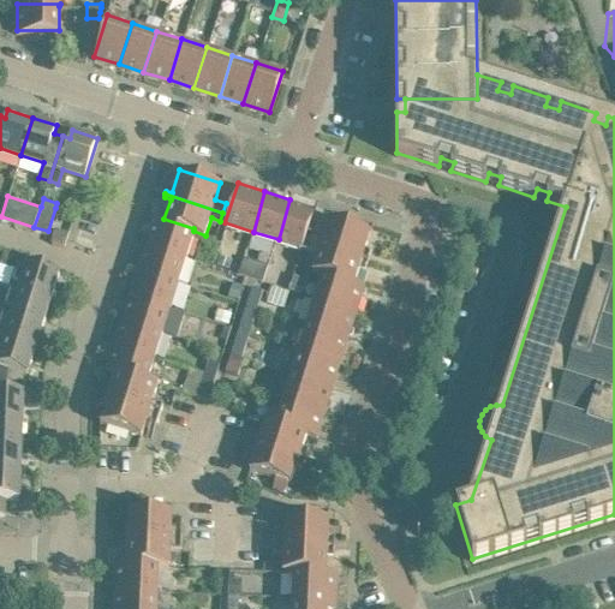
[(300,246),(314,207),(290,199),(279,239),(300,246)]
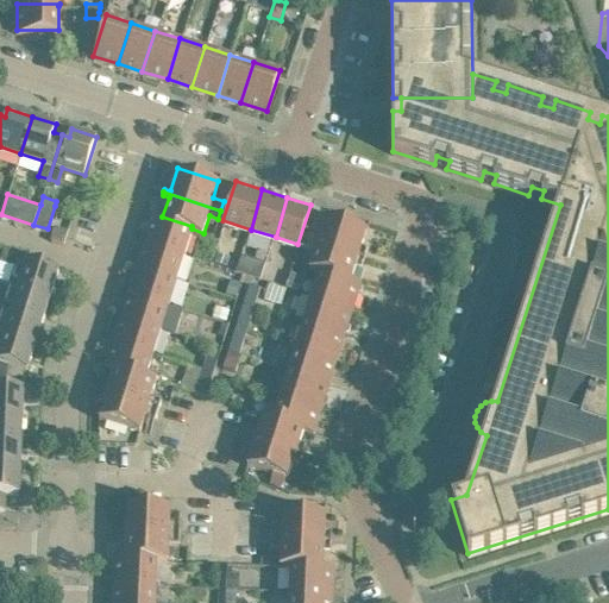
[(183,252),(192,228),(192,226),(162,217),(152,214),(144,240),(183,252)]
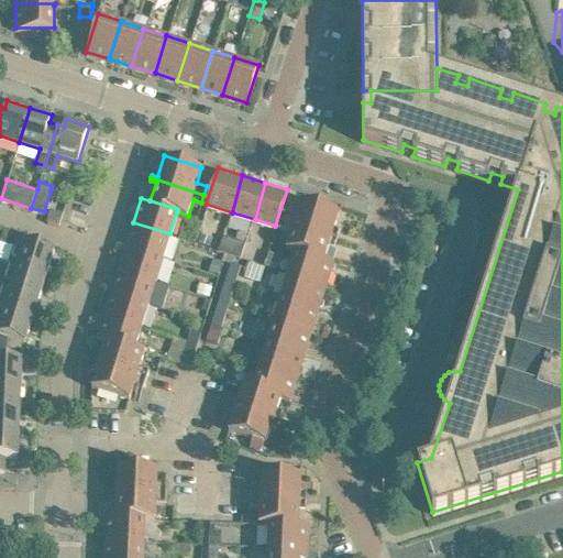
[(339,211),(300,199),(295,215),(286,211),(283,220),(337,237),(338,233),(332,231),(339,211)]
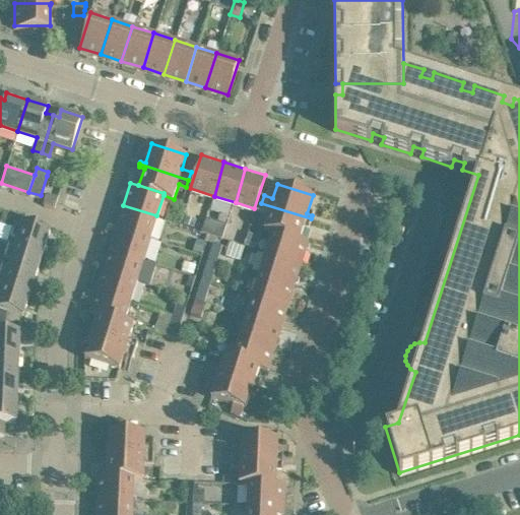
[(55,206),(58,194),(47,191),(43,202),(55,206)]
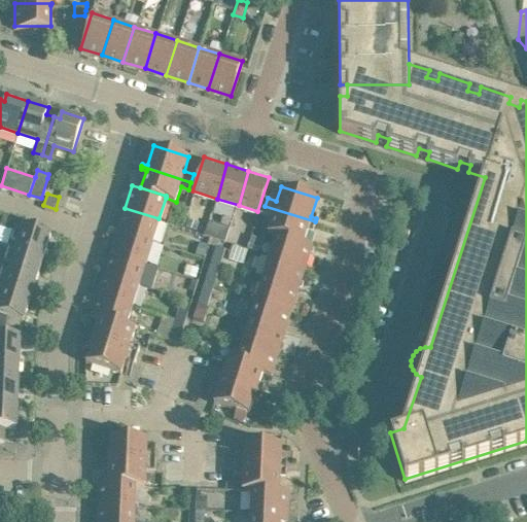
[(315,221),(265,206),(262,213),(273,216),(269,230),(277,233),(278,232),(304,240),(309,222),(315,224),(315,221)]
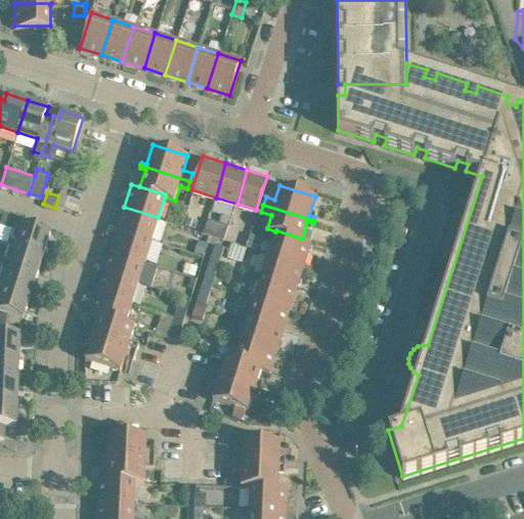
[(151,239),(158,217),(124,207),(117,227),(151,239)]
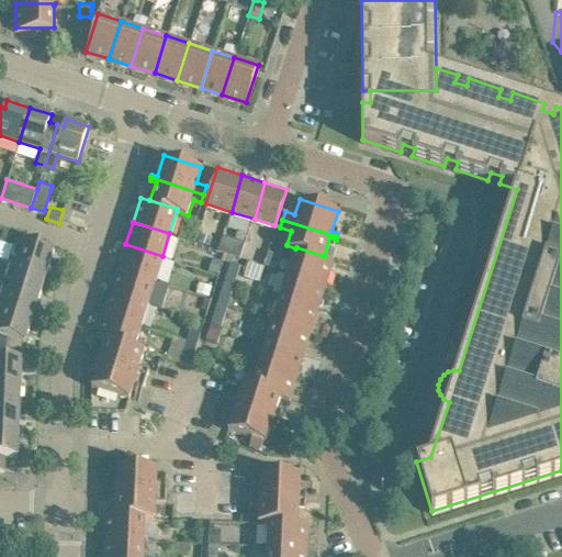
[(24,237),(25,233),(4,226),(0,240),(14,244),(9,258),(47,270),(54,247),(24,237)]
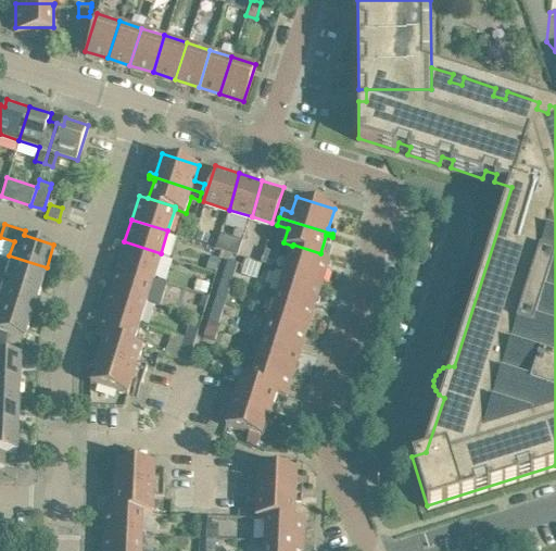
[(216,246),(238,252),(242,237),(220,230),(216,246)]
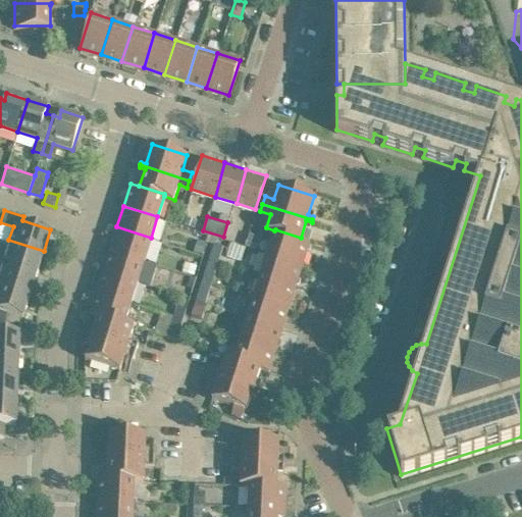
[(145,258),(151,238),(116,226),(110,248),(145,258)]
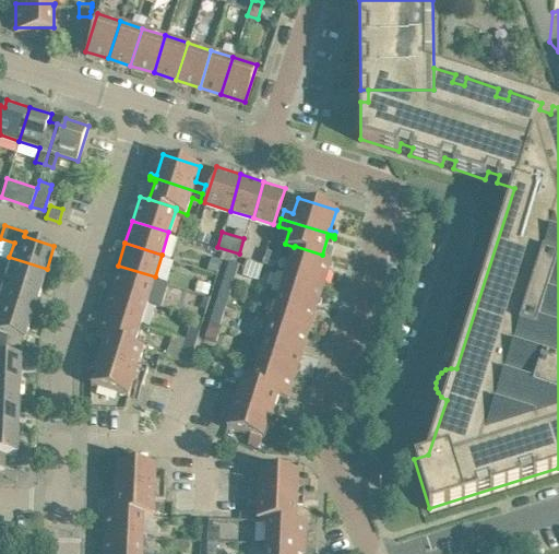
[(332,258),(322,255),(295,246),(294,247),(287,269),(324,280),(332,258)]
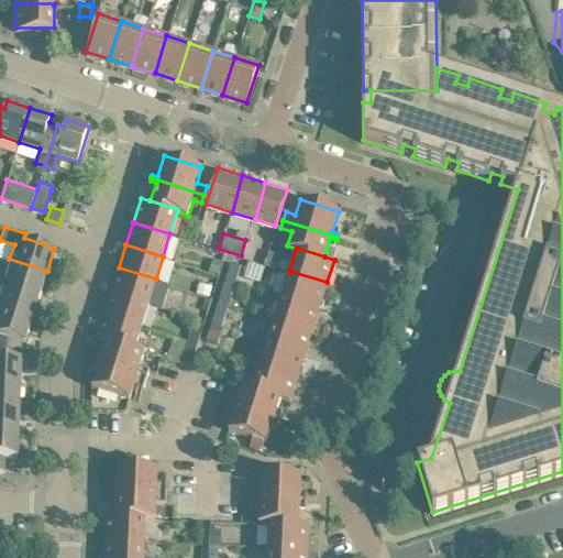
[(40,293),(47,271),(9,259),(2,282),(40,293)]
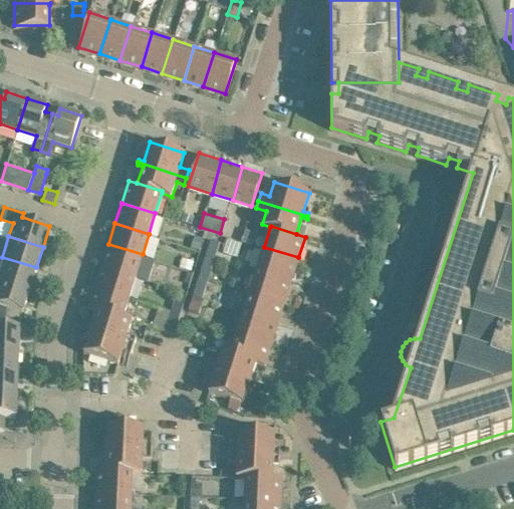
[(211,238),(207,250),(216,253),(219,241),(211,238)]
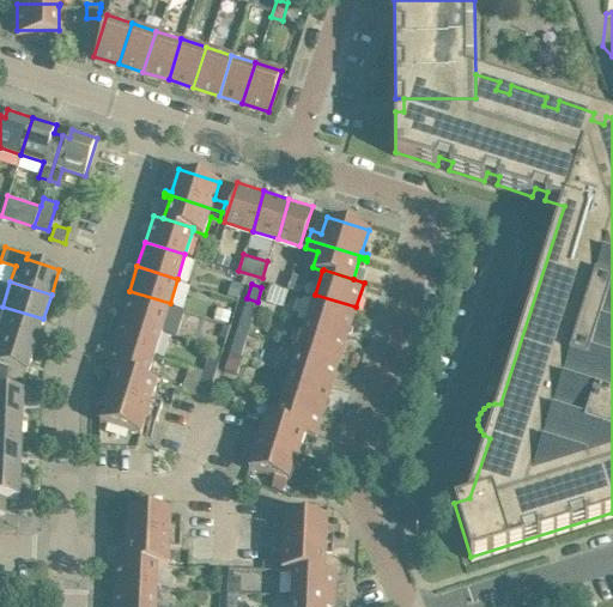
[(162,328),(170,303),(129,291),(121,317),(162,328)]
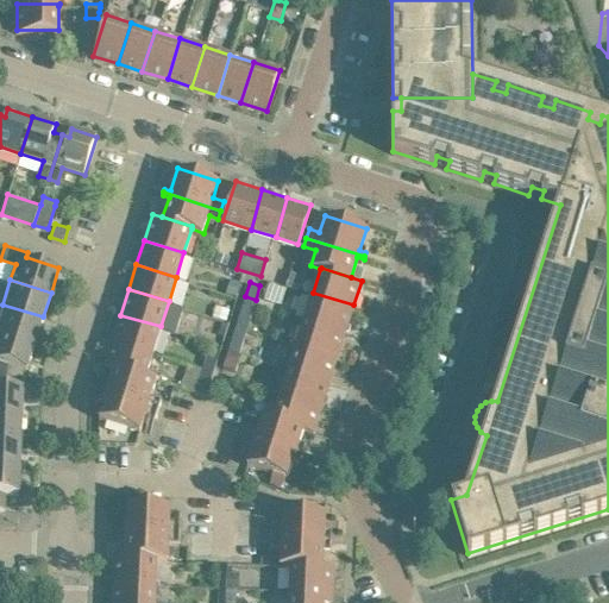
[(346,328),(353,305),(313,293),(306,315),(346,328)]
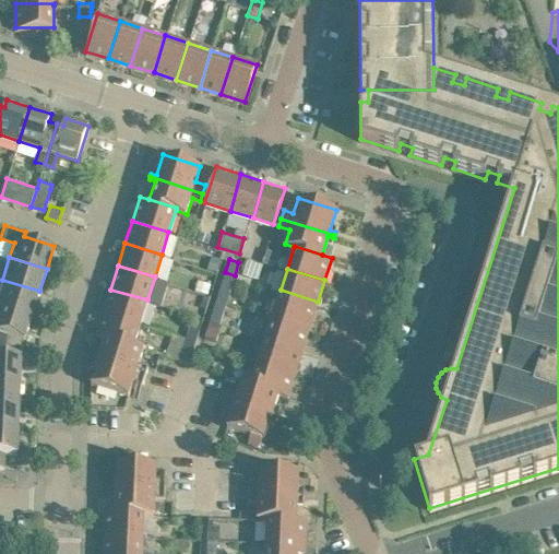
[(226,302),(235,275),(225,272),(217,298),(226,302)]
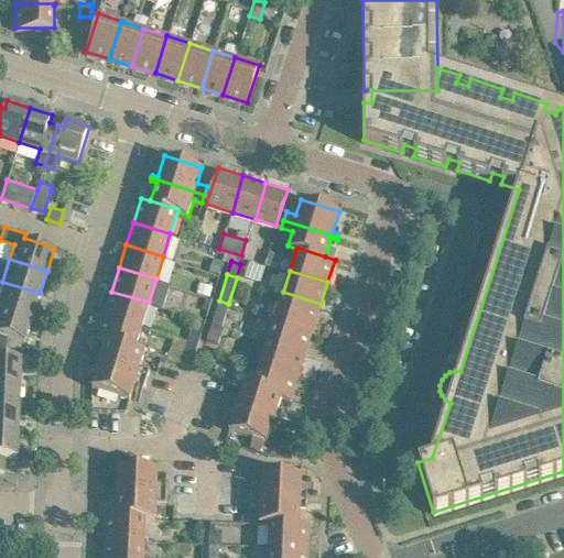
[(40,293),(2,282),(0,281),(0,305),(33,316),(40,293)]
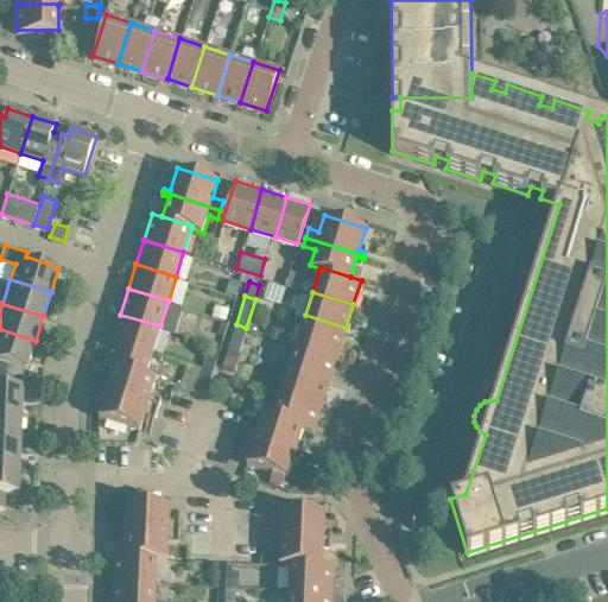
[(152,350),(160,325),(120,315),(112,338),(152,350)]
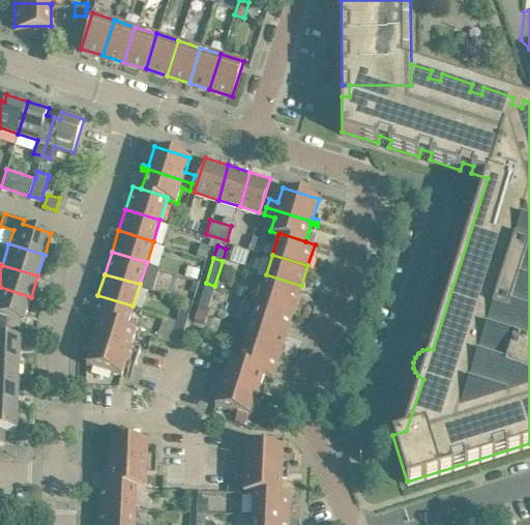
[(294,309),(301,286),(266,274),(258,298),(294,309)]
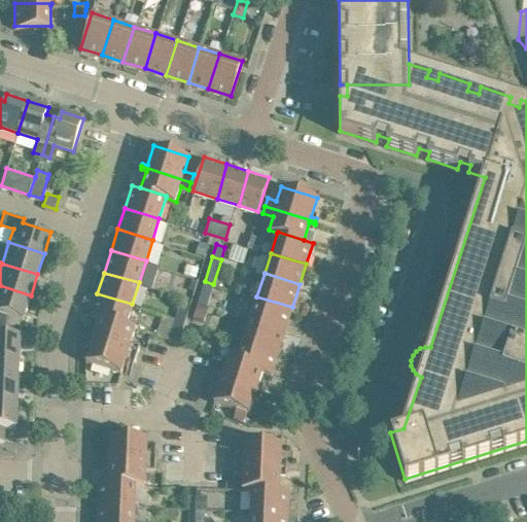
[(183,288),(191,291),(196,280),(187,277),(183,288)]
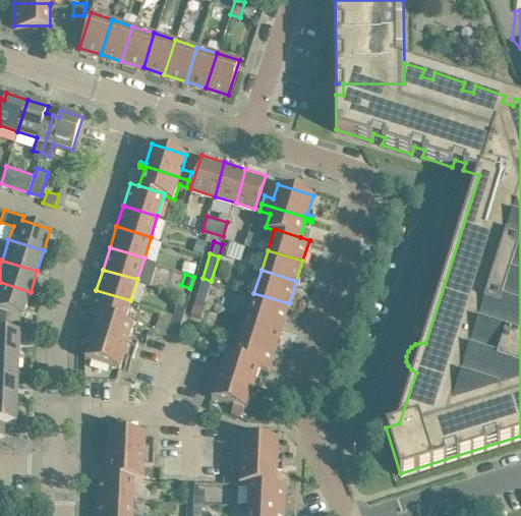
[(205,300),(211,281),(203,278),(195,297),(205,300)]
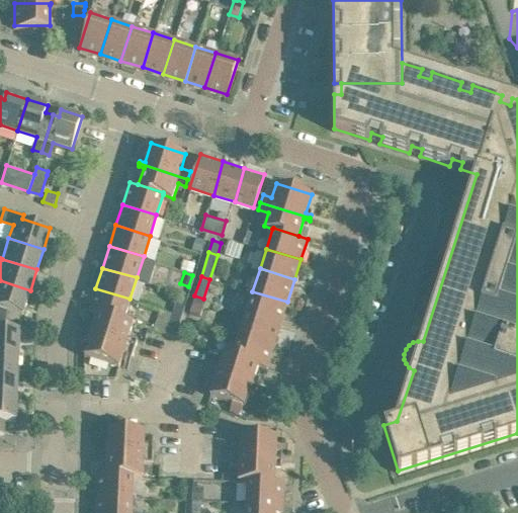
[(23,313),(30,290),(0,280),(0,317),(6,318),(20,320),(21,313),(23,313)]
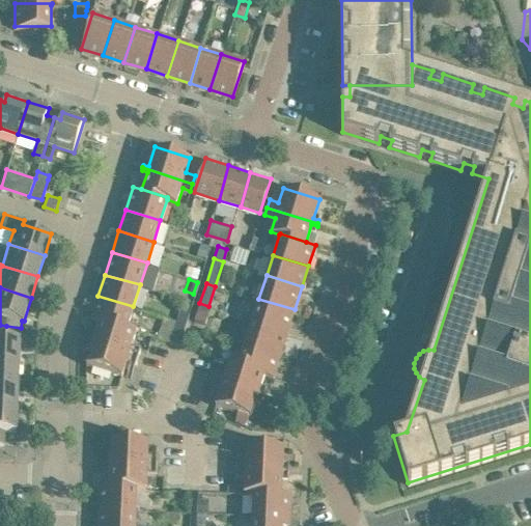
[(127,326),(133,306),(98,296),(91,317),(100,321),(127,329),(127,326)]
